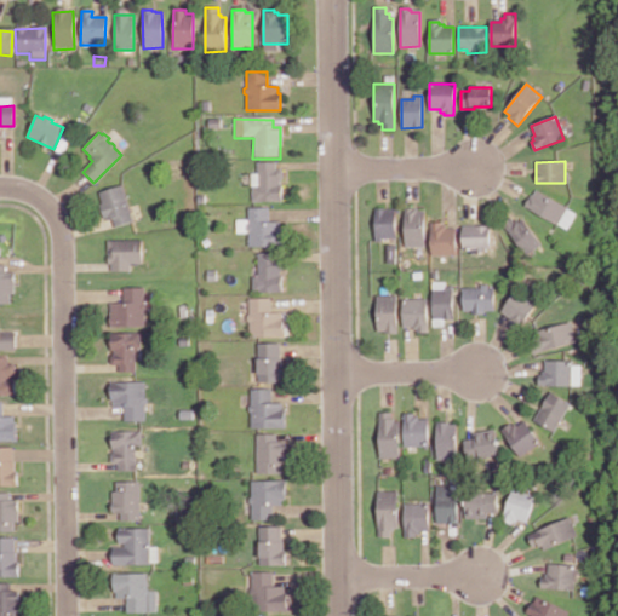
[(257,163),(257,186),(251,186),(251,203),(281,202),(281,184),(279,184),(279,180),(282,178),(282,173),(279,171),(275,171),(275,163),(257,163)]
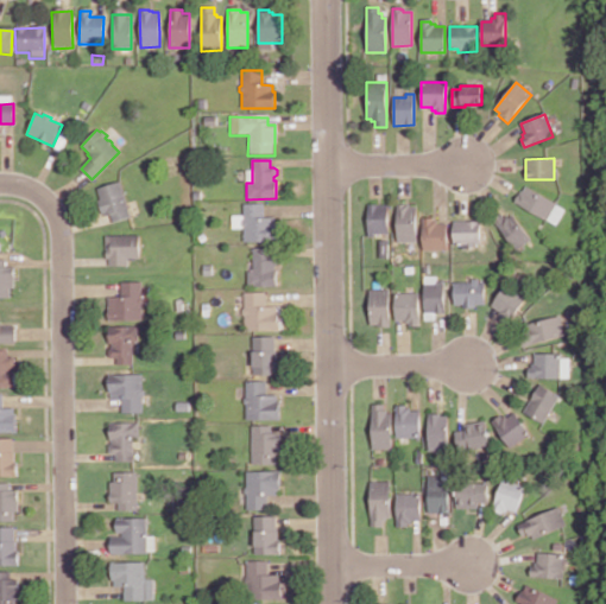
[(96,189),(100,199),(96,201),(101,215),(105,214),(105,215),(109,214),(112,222),(128,217),(119,183),(96,189)]
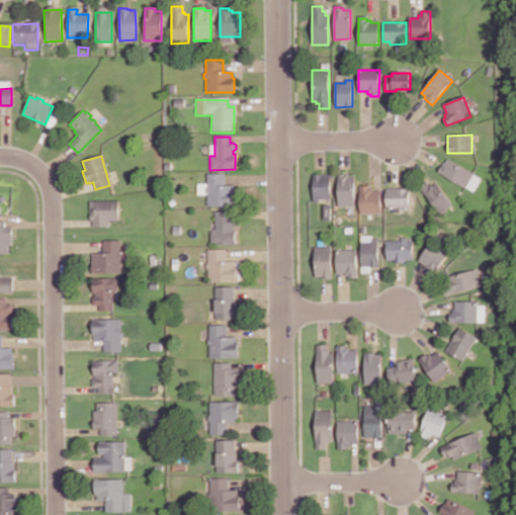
[(442,163),(437,173),(463,188),(473,173),(447,160),(445,164),(442,163)]
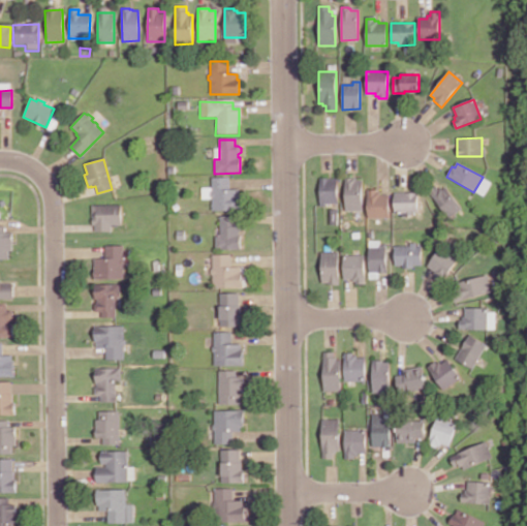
[(211,179),(211,191),(210,193),(210,195),(212,198),(212,210),(240,210),(240,196),(238,196),(238,190),(228,190),(228,178),(211,179)]
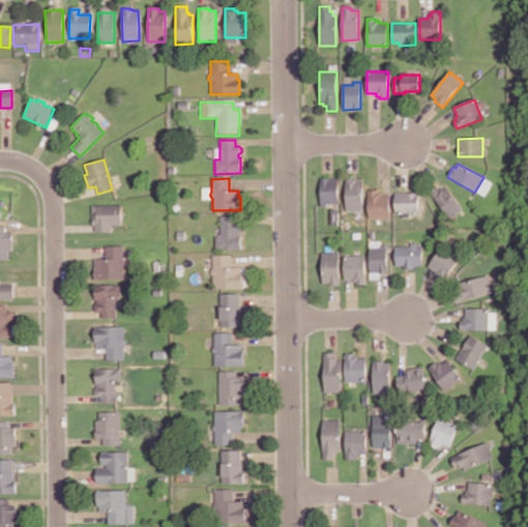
[(320,179),(320,206),(326,206),(326,204),(339,204),(338,178),(320,179)]
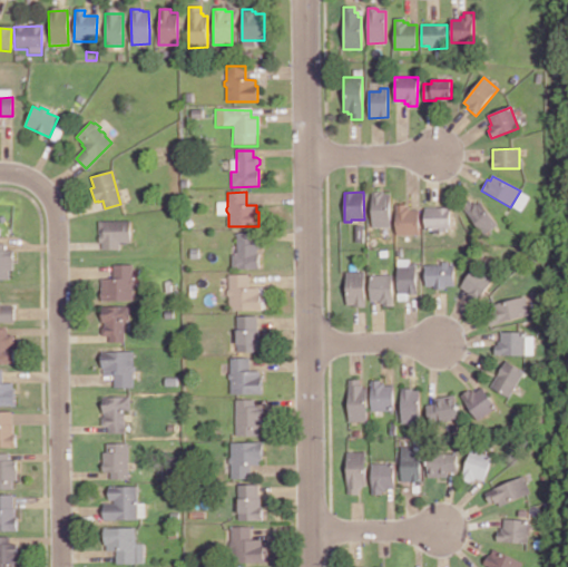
[(372,193),(372,227),(390,226),(390,194),(382,195),(382,193),(372,193)]
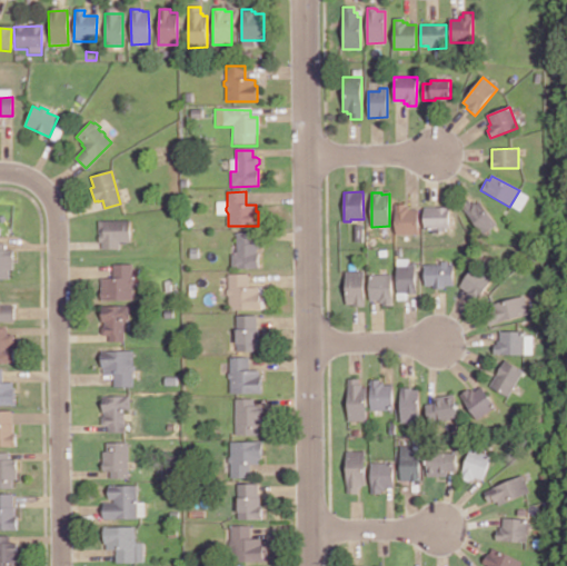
[(459,207),(485,236),(497,225),(478,202),(476,205),(474,202),(471,205),(467,200),(459,207)]
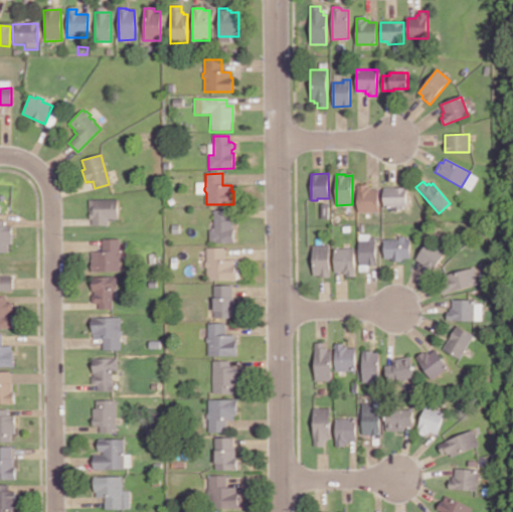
[(357,185),(358,213),(378,213),(378,190),(369,190),(369,187),(366,188),(366,185),(357,185)]
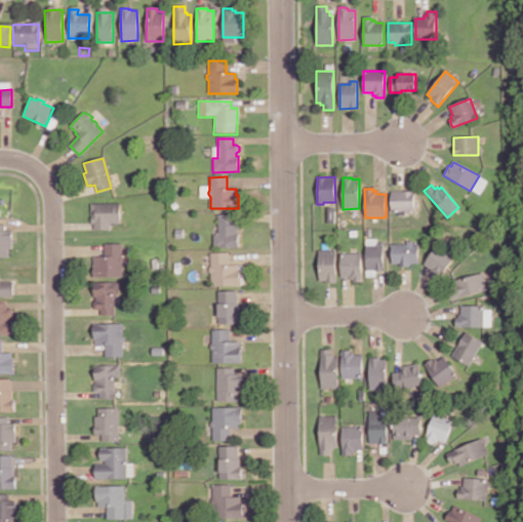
[(392,192),(392,211),(404,211),(404,213),(410,213),(410,211),(414,211),(413,192),(392,192)]
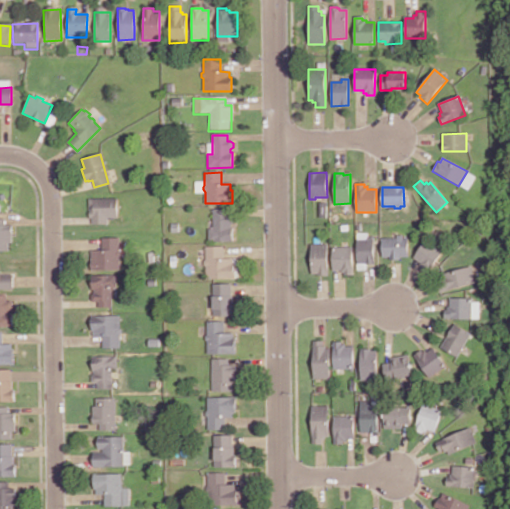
[(88,199),(88,218),(91,218),(91,224),(107,224),(107,218),(117,218),(116,199),(88,199)]
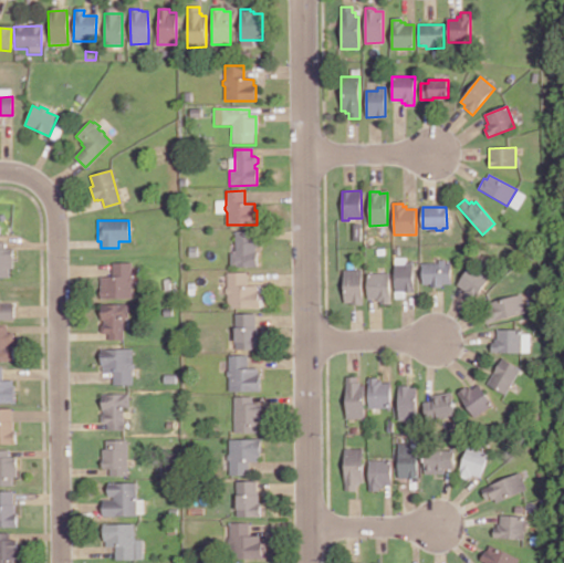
[(352,241),(359,241),(361,225),(353,225),(352,241)]
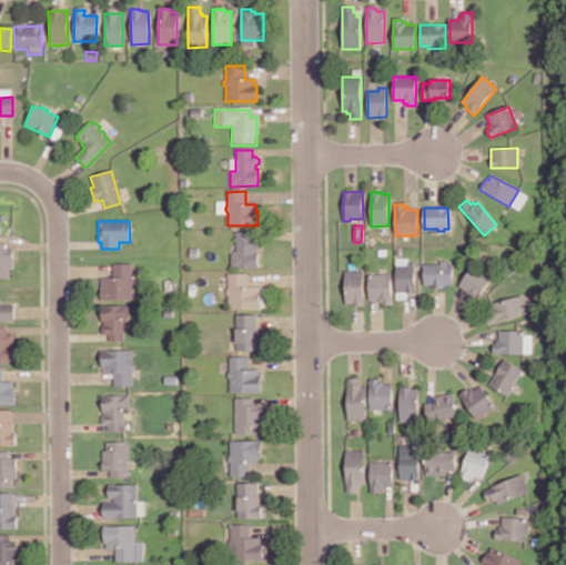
[(235,232),(235,254),(230,254),(231,269),(258,268),(258,253),(255,253),(255,249),(259,248),(259,243),(255,240),(255,232),(235,232)]
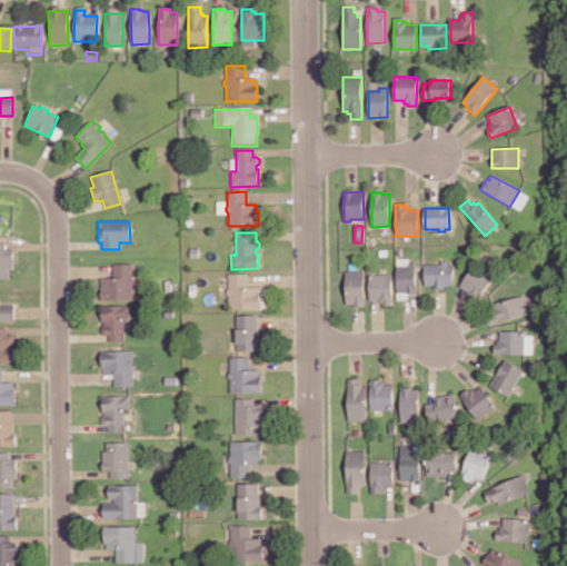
[(0,279),(9,279),(9,270),(12,270),(12,251),(3,251),(3,245),(0,245),(0,279)]
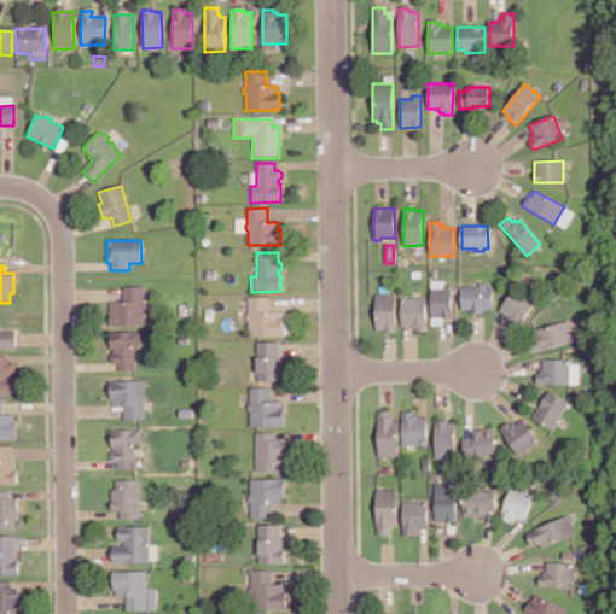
[(205,270),(205,281),(215,281),(215,270),(205,270)]
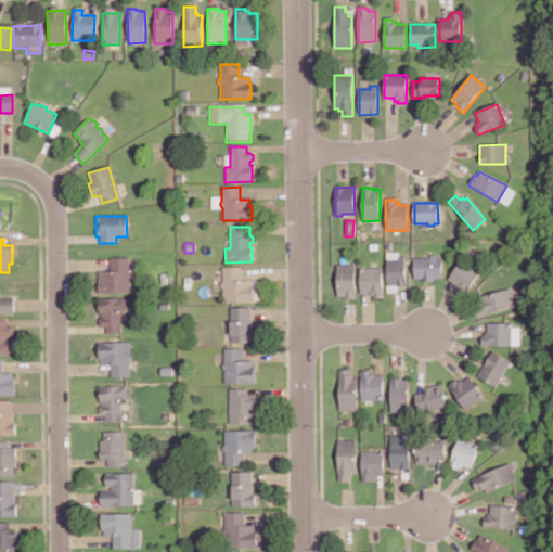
[(110,258),(111,272),(99,272),(99,293),(129,292),(129,280),(131,278),(131,274),(129,271),(128,258),(110,258)]
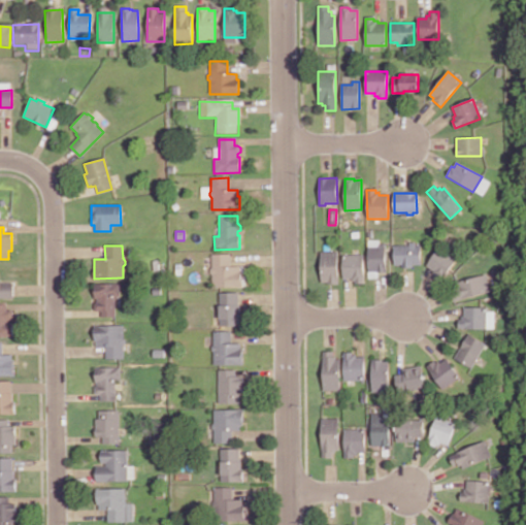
[(368,248),(368,272),(386,272),(385,245),(379,245),(379,248),(368,248)]
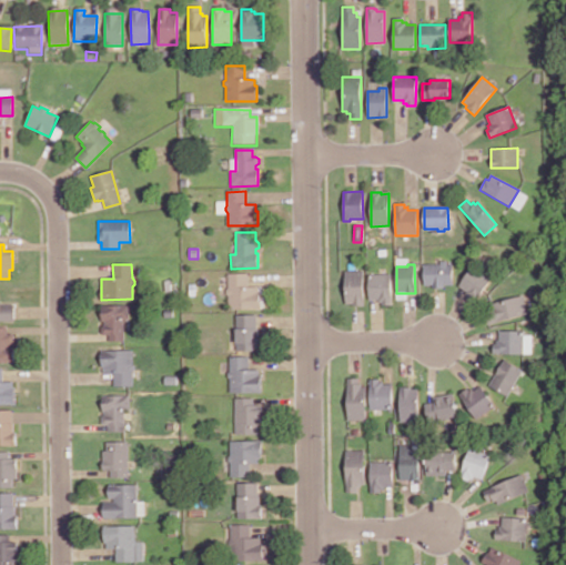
[(424,265),(424,285),(433,285),(433,289),(443,288),(443,285),(453,284),(453,264),(424,265)]
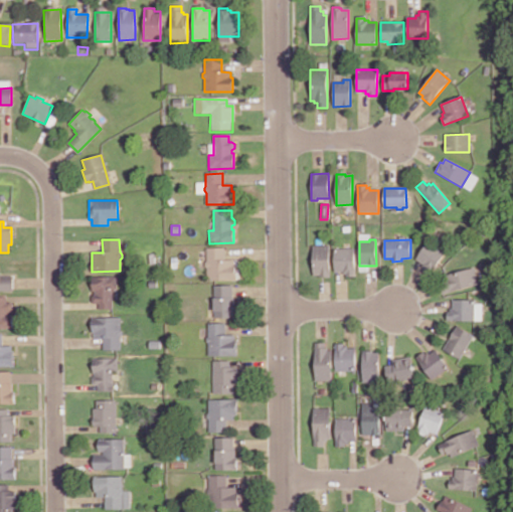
[(416,260),(423,265),(421,267),(432,273),(445,253),(429,242),(416,260)]
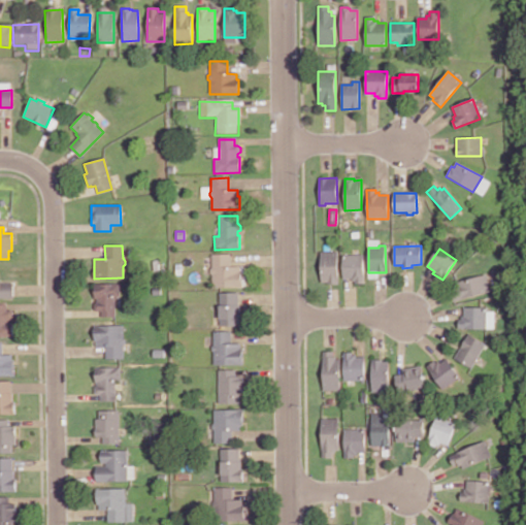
[(321,254),(321,283),(328,283),(328,284),(337,284),(337,254),(321,254)]
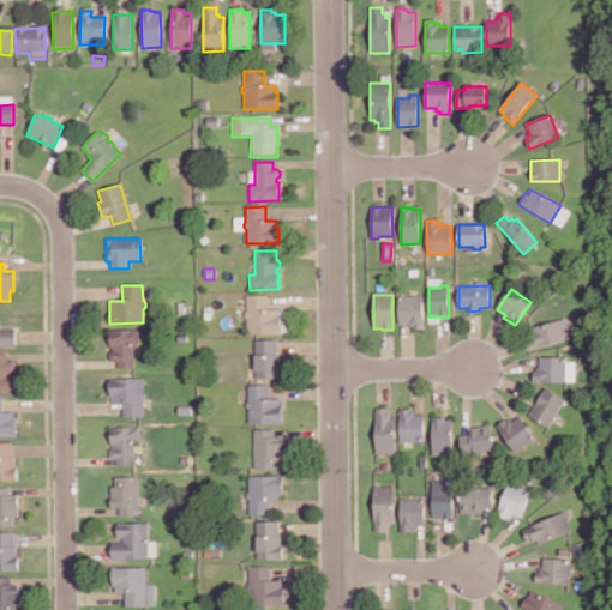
[(246,296),(246,312),(244,313),(244,318),(246,320),(246,333),(280,333),(280,316),(277,316),(277,310),(267,310),(267,297),(246,296)]
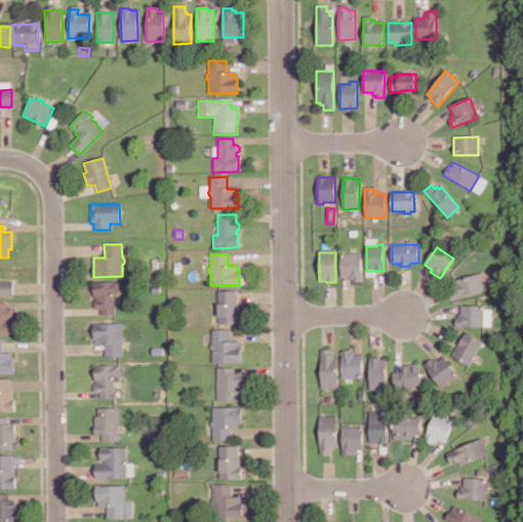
[(340,254),(340,278),(350,278),(350,279),(353,279),(353,282),(361,282),(361,254),(340,254)]
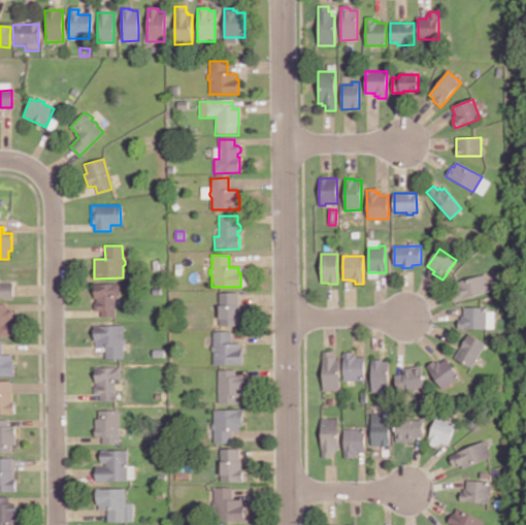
[(449,285),(453,301),(490,292),(486,275),(449,285)]
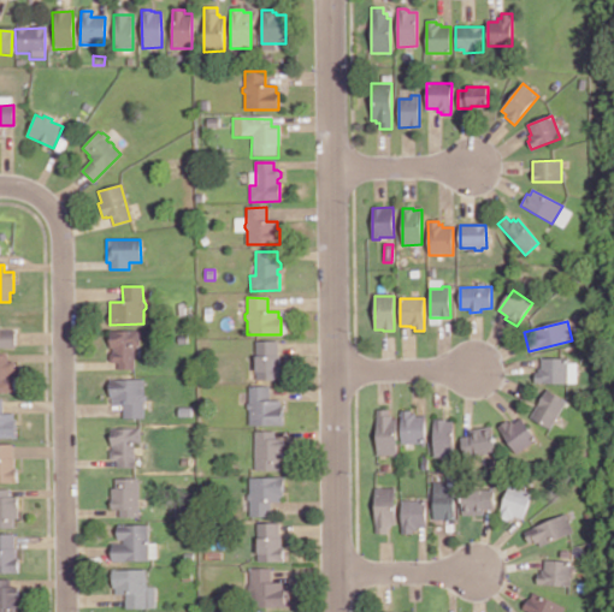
[(0,348),(13,348),(13,332),(0,332),(0,348)]
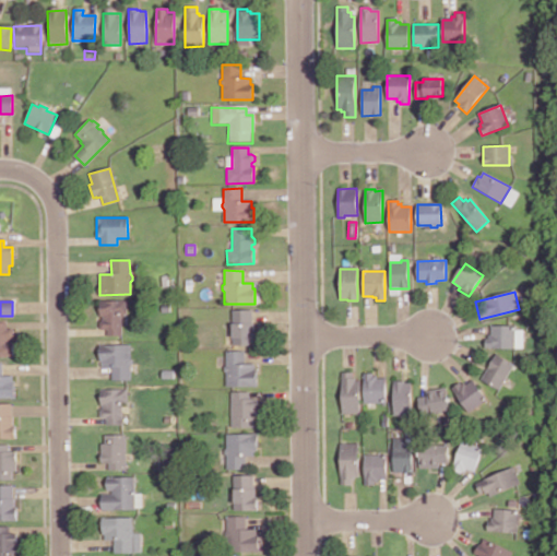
[(99,302),(126,302),(126,315),(120,315),(121,336),(107,336),(107,330),(102,330),(99,328),(99,322),(102,320),(102,316),(99,316),(99,302)]
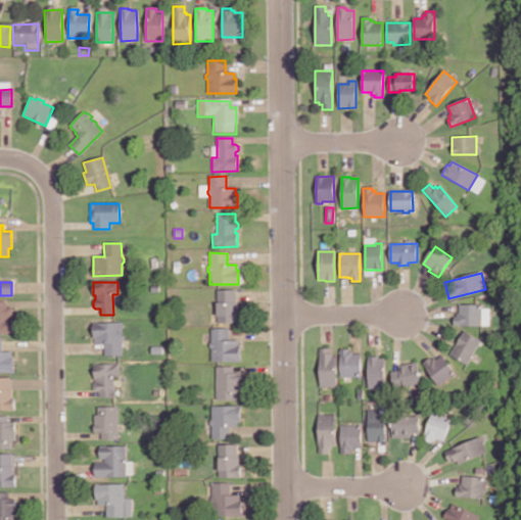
[(217,290),(217,323),(239,323),(238,311),(237,311),(237,302),(235,303),(235,290),(217,290)]
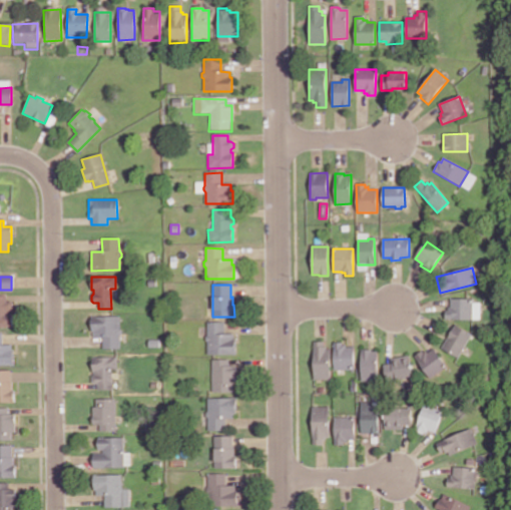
[(0,328),(12,328),(11,303),(5,303),(5,297),(0,297),(0,328)]
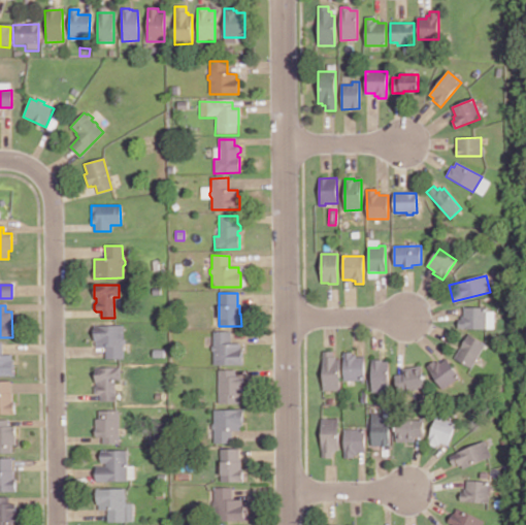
[(464,307),(464,318),(461,318),(461,321),(459,321),(459,329),(486,329),(486,308),(464,307)]
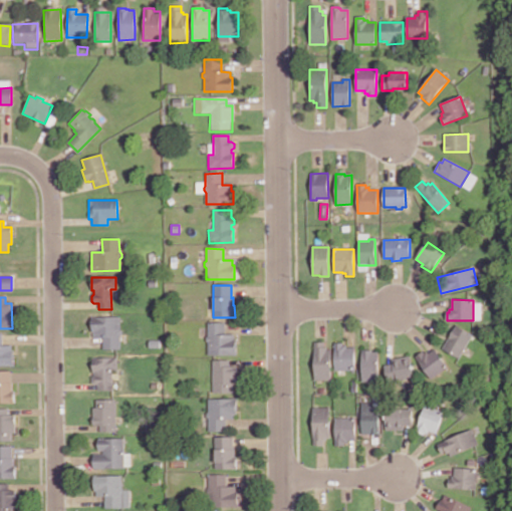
[(92,318),(92,332),(94,332),(94,337),(103,336),(103,349),(116,349),(120,349),(120,337),(121,335),(121,332),(119,330),(119,318),(92,318)]
